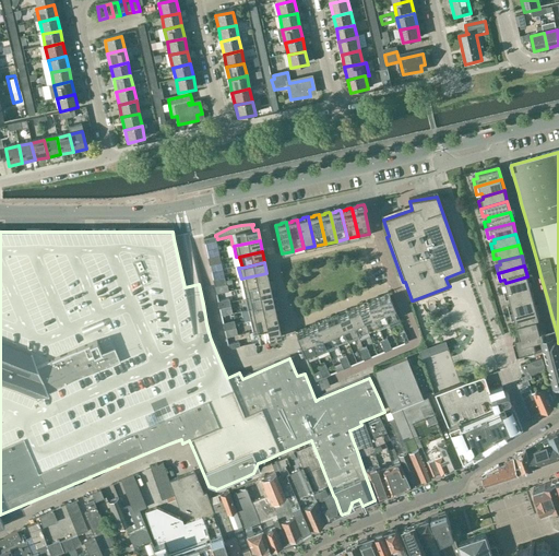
[(244,290),(247,290),(270,284),(266,273),(241,279),(244,290)]
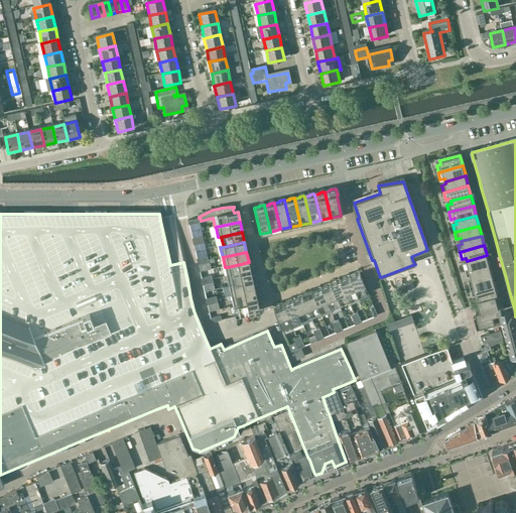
[(463,265),(465,272),(490,265),(487,255),(467,261),(468,264),(463,265)]
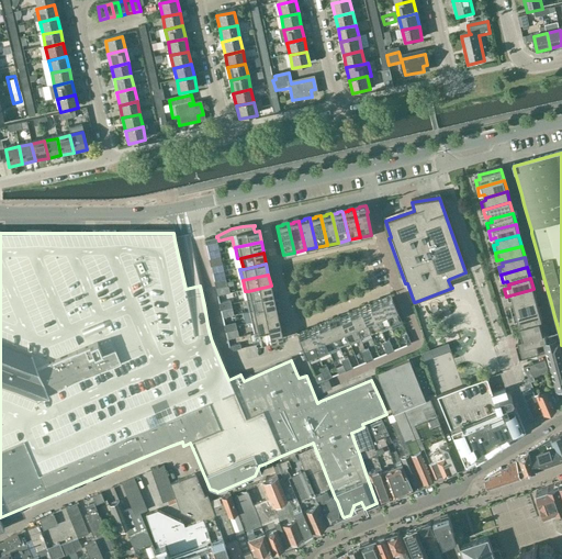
[(271,286),(248,291),(250,302),(273,297),(271,286)]
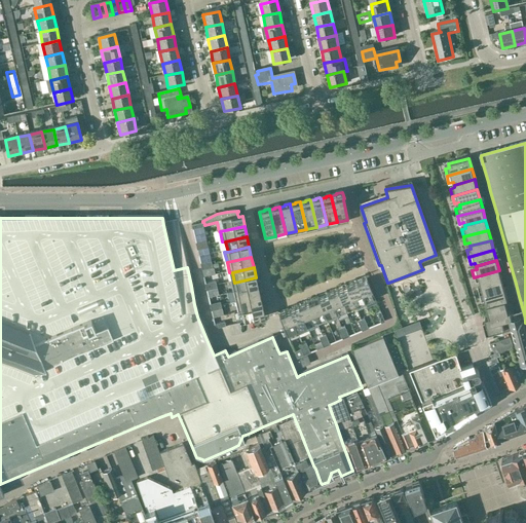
[(480,284),(481,287),(501,281),(499,270),(474,277),(476,285),(480,284)]
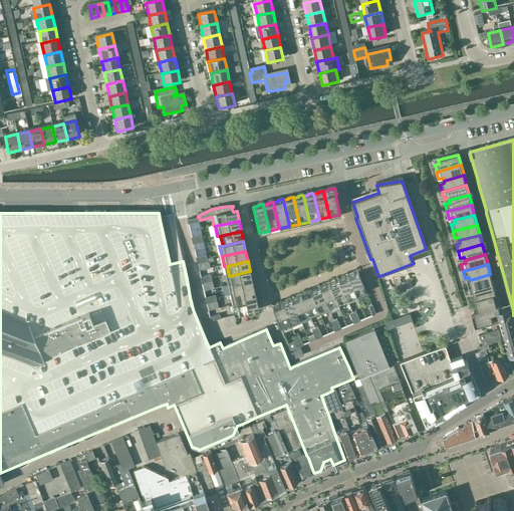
[(252,281),(250,271),(229,276),(231,285),(228,286),(252,281)]
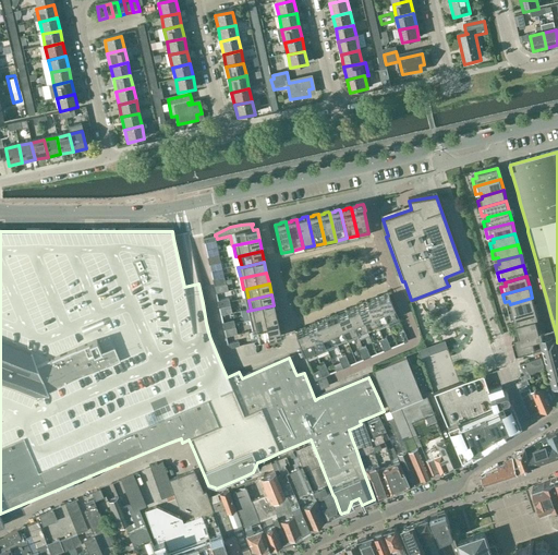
[(389,298),(378,302),(387,323),(398,318),(389,298)]
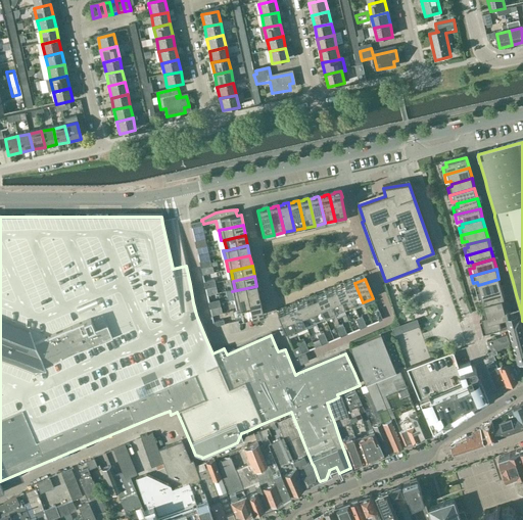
[(475,288),(477,296),(502,289),(498,279),(478,285),(479,287),(475,288)]
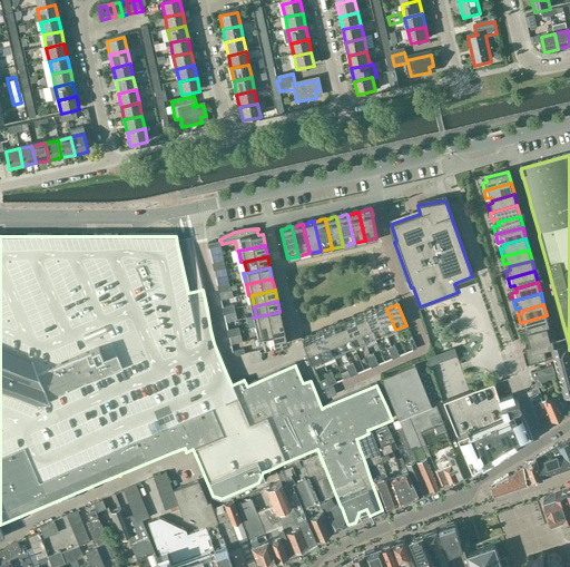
[(386,309),(376,313),(385,334),(395,330),(386,309)]
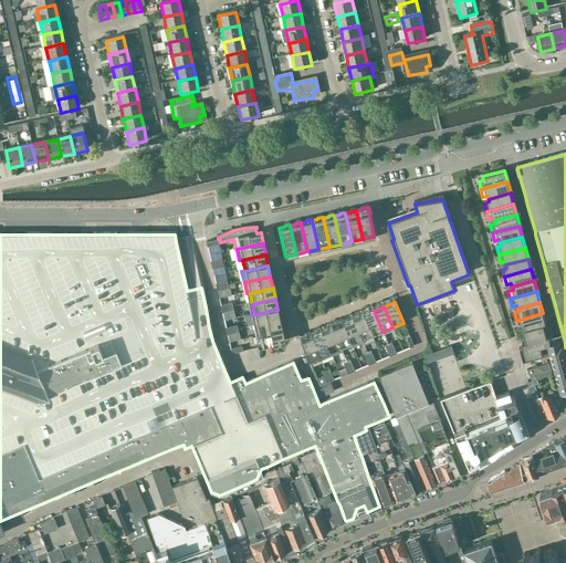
[(251,315),(253,326),(280,321),(278,310),(251,315)]
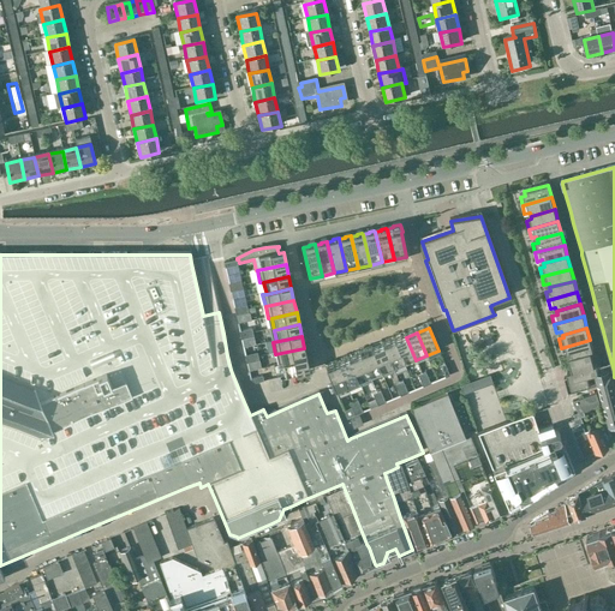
[(406,337),(394,342),(404,365),(416,360),(406,337)]
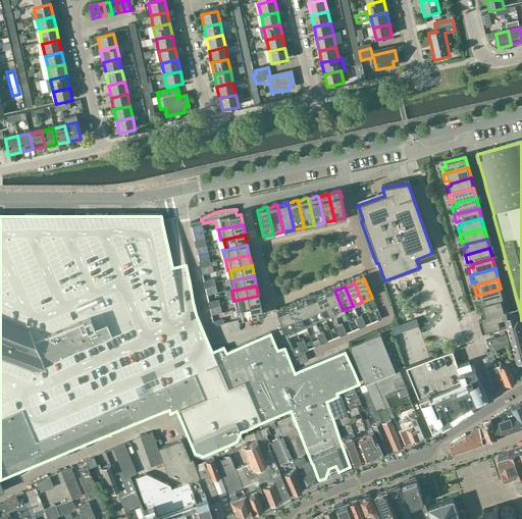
[(504,299),(501,289),(476,296),(477,303),(482,302),(482,304),(504,299)]
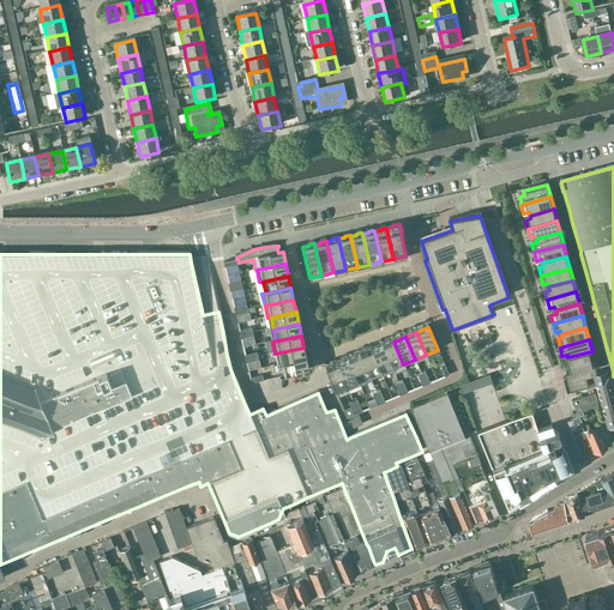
[(392,369),(403,364),(393,342),(383,346),(392,369)]
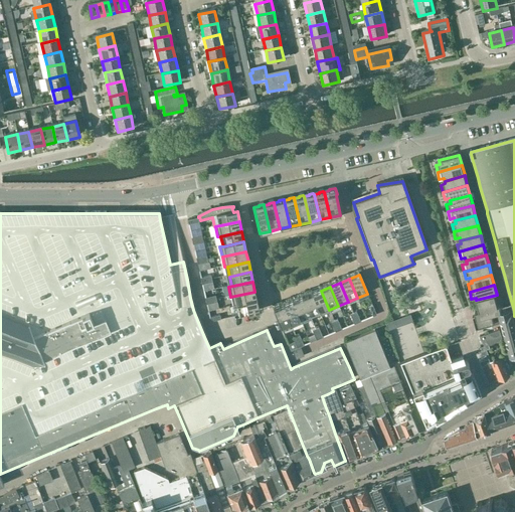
[(311,295),(319,314),(321,317),(330,314),(329,310),(321,291),(311,295)]
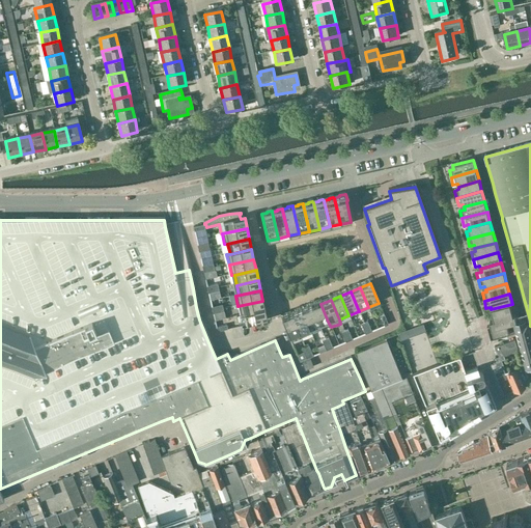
[(238,306),(240,316),(264,311),(262,301),(238,306)]
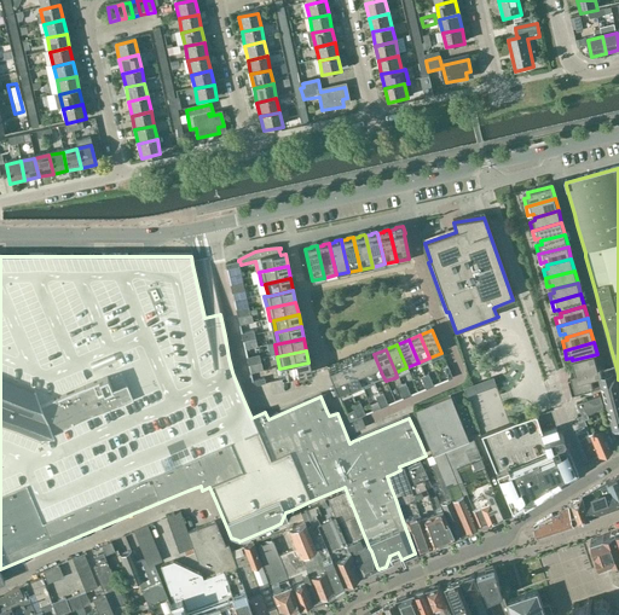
[(374,354),(363,359),(372,382),(383,377),(374,354)]
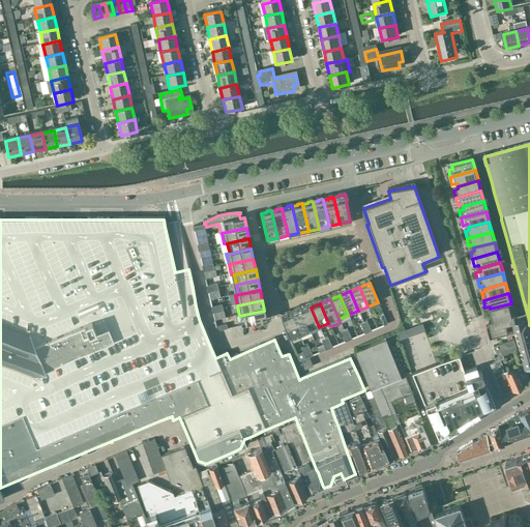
[(511,304),(511,303),(490,309),(493,320),(489,322),(491,327),(486,328),(490,342),(508,337),(505,325),(516,322),(513,315),(512,316),(509,304),(511,304)]
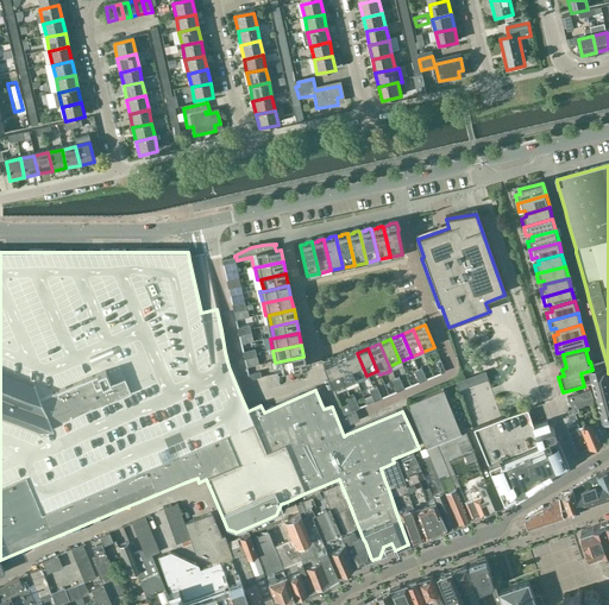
[(355,380),(366,376),(357,353),(345,357),(355,380)]
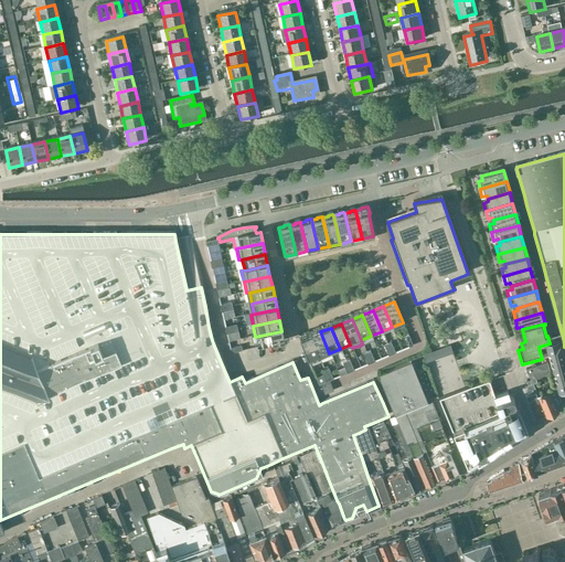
[(285,342),(281,331),(255,337),(256,338),(259,337),(262,348),(285,342)]
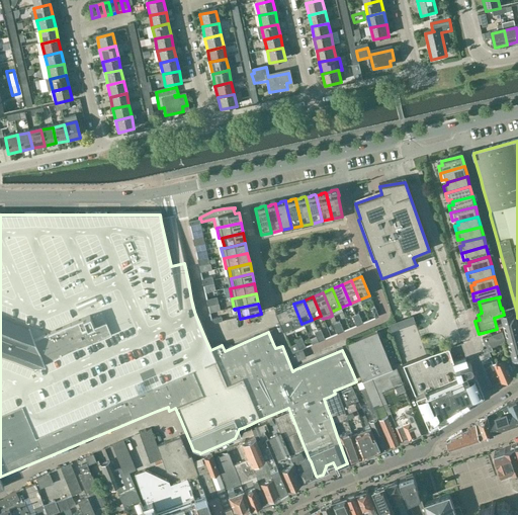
[(284,308),(292,328),(293,331),(304,327),(301,324),(293,304),(284,308)]
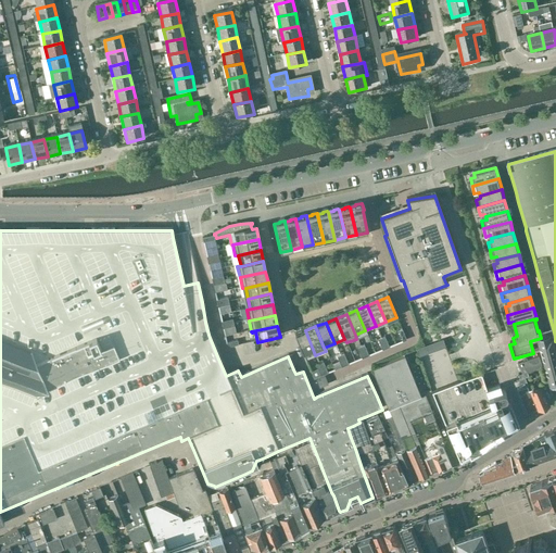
[(303,356),(314,352),(305,330),(294,335),(303,356)]
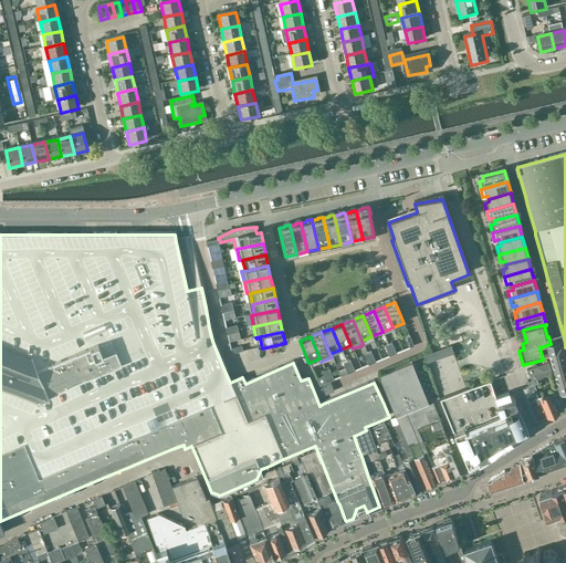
[(565,347),(565,345),(563,345),(562,344),(562,343),(561,344),(548,347),(547,347),(547,348),(552,364),(553,365),(554,368),(561,395),(565,394),(565,347)]
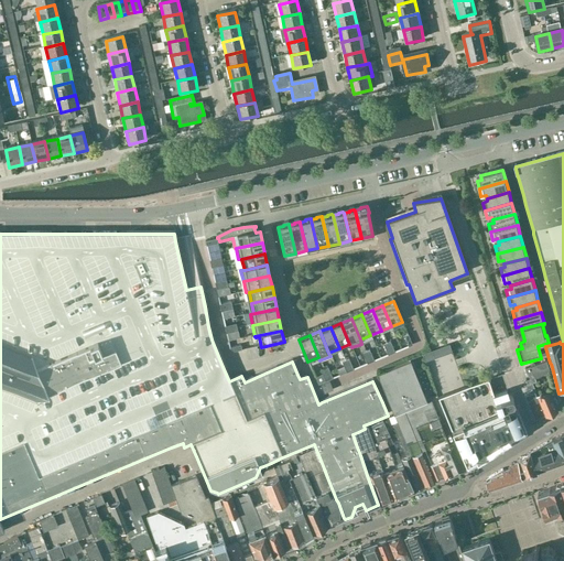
[(426,355),(422,357),(424,363),(452,354),(449,347),(426,355)]
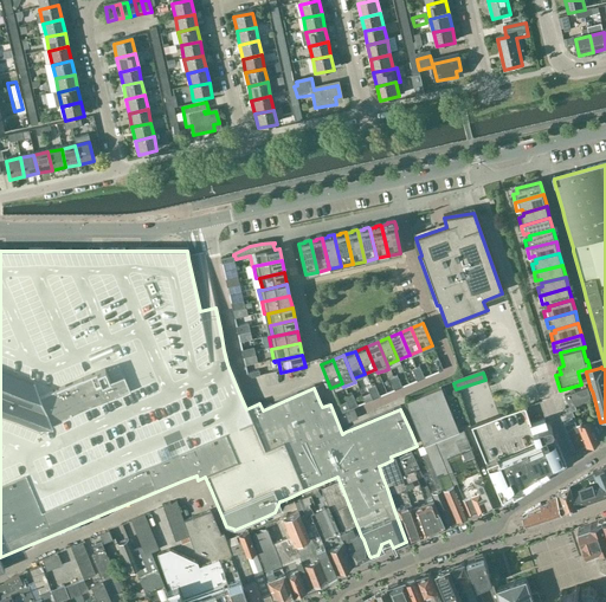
[(424,451),(426,457),(455,524),(466,519),(462,509),(464,507),(468,518),(484,511),(500,505),(484,468),(479,471),(474,457),(463,433),(459,434),(440,389),(404,403),(423,447),(423,448),(424,451)]
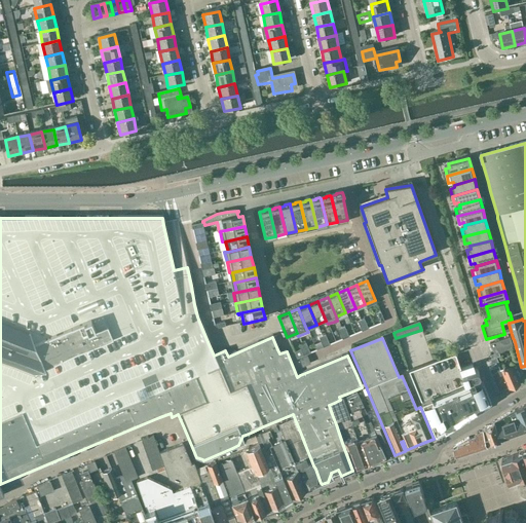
[(495,344),(490,345),(494,356),(514,348),(511,339),(495,344)]
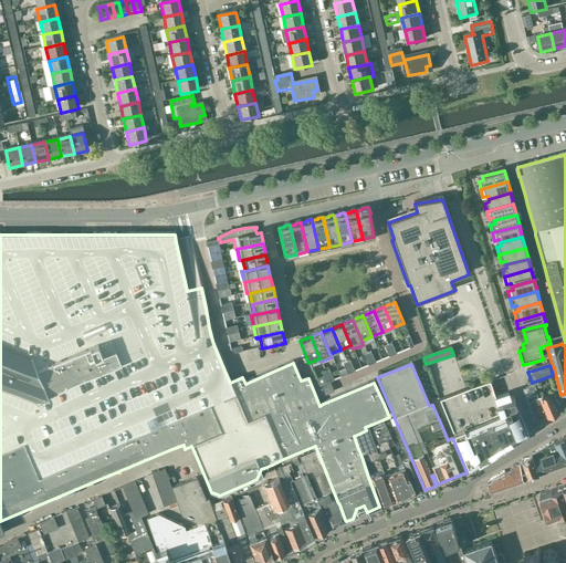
[(453,434),(457,440),(468,470),(469,471),(479,465),(491,458),(503,451),(515,444),(527,437),(528,436),(527,434),(517,409),(513,412),(513,409),(512,407),(514,405),(515,403),(514,402),(512,399),(510,399),(507,394),(495,398),(490,383),(469,389),(441,400),(441,402),(453,434)]
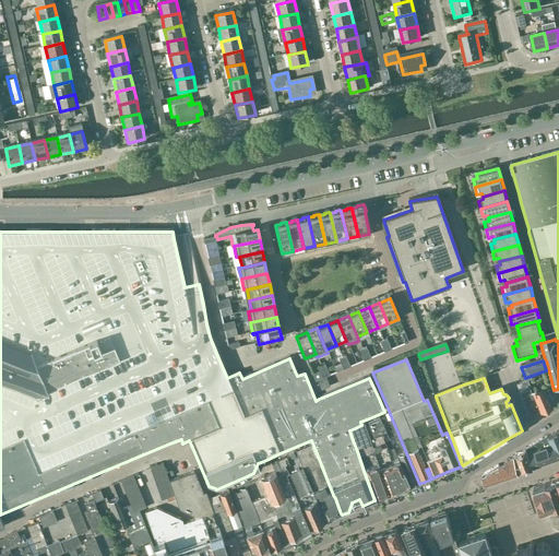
[(330,381),(319,388),(323,392),(333,389),(330,381)]
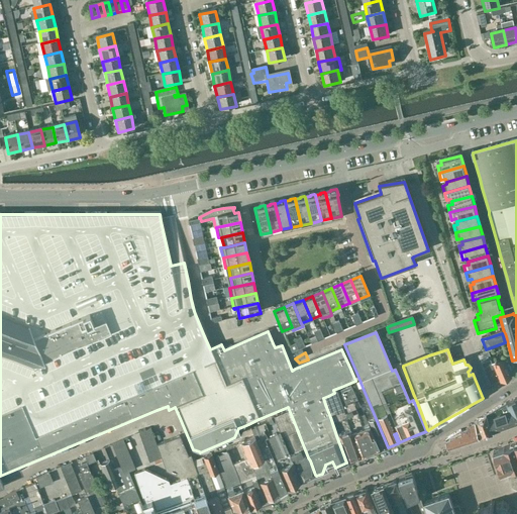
[(477,357),(481,366),(489,386),(499,382),(499,384),(510,380),(502,362),(496,364),(495,362),(491,363),(487,353),(477,357)]
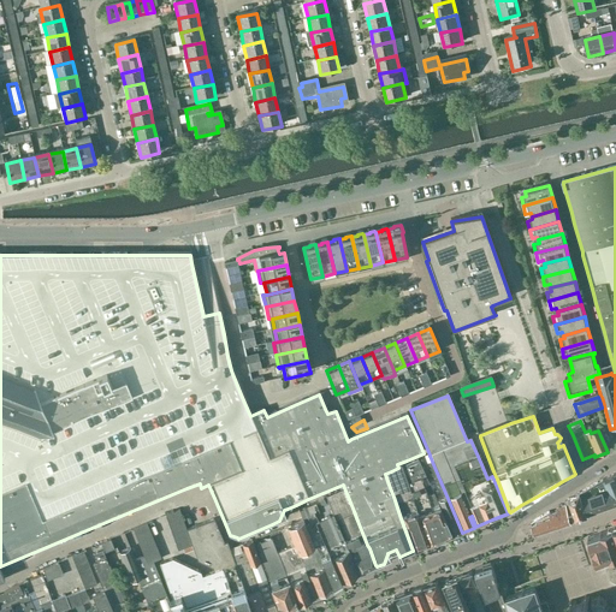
[(419,462),(402,468),(404,475),(419,517),(428,545),(443,540),(431,509),(428,503),(430,503),(428,498),(425,488),(421,480),(426,479),(419,462)]
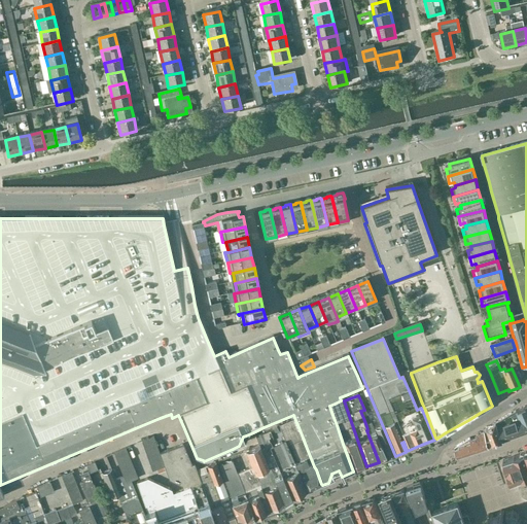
[(387,459),(395,456),(371,397),(366,399),(379,429),(375,430),(387,459)]
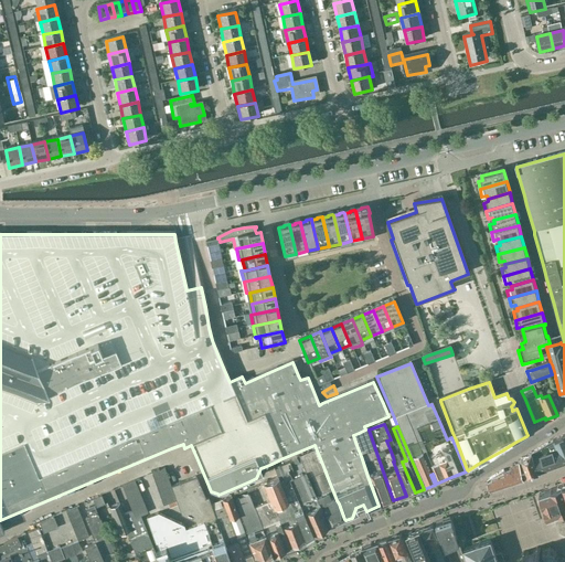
[(359,433),(353,435),(355,442),(356,445),(361,456),(365,469),(368,476),(370,476),(381,506),(393,500),(384,475),(371,436),(369,430),(365,430),(359,433)]
